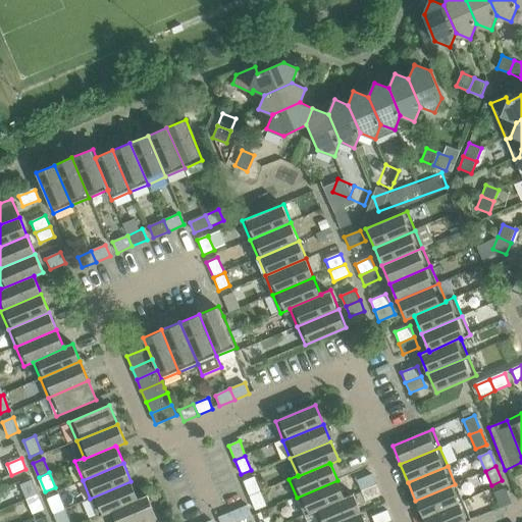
[(376,484),(372,474),(357,480),(362,491),(376,484)]
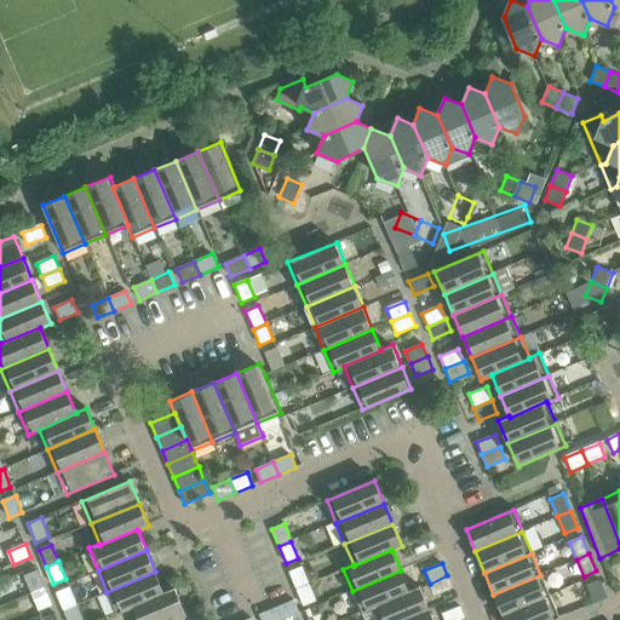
[(309,584),(302,567),(290,572),(297,589),(309,584)]
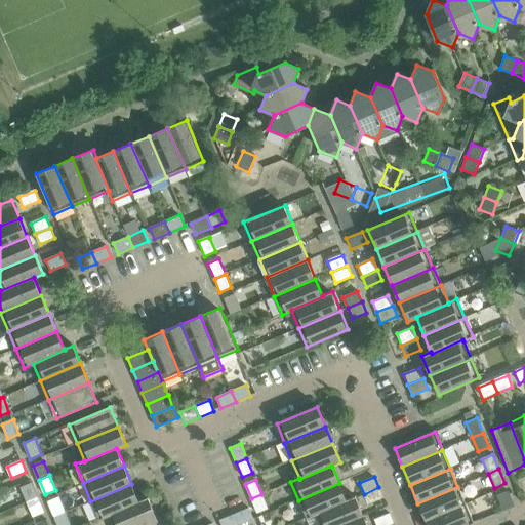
[(38,497),(32,483),(21,488),(27,502),(38,497)]
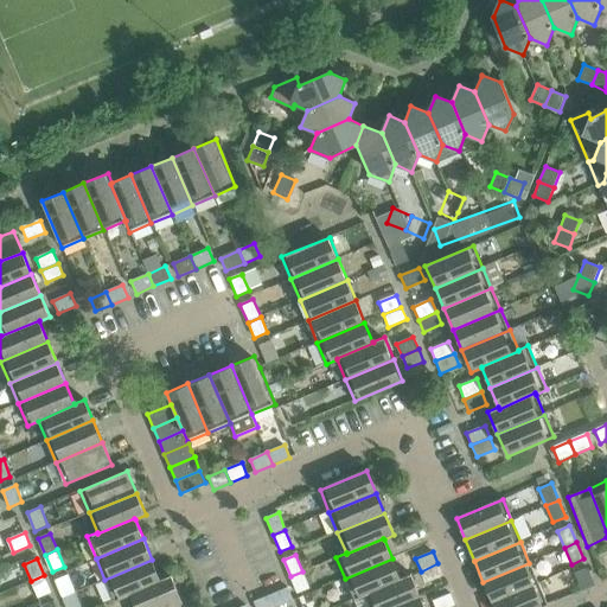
[(401,580),(393,558),(345,579),(355,600),(364,595),(401,580)]
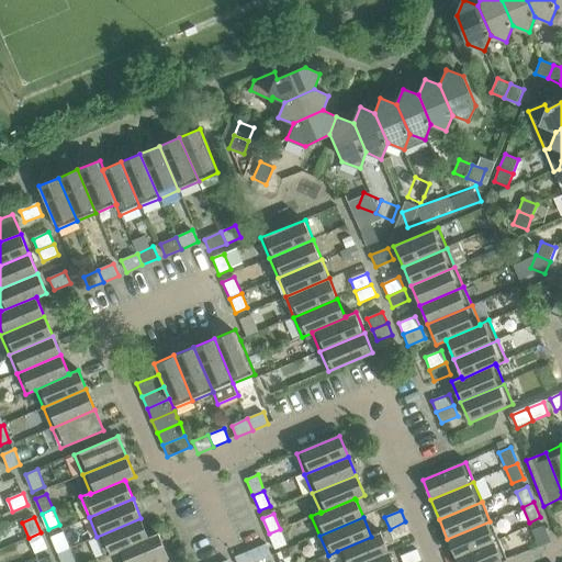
[(149,538),(148,537),(141,518),(97,537),(105,557),(107,558),(115,553),(115,552),(149,538)]
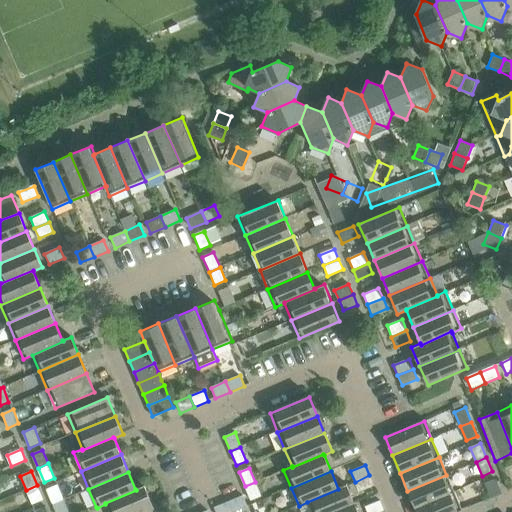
[(373,485),(369,475),(355,482),(359,491),(373,485)]
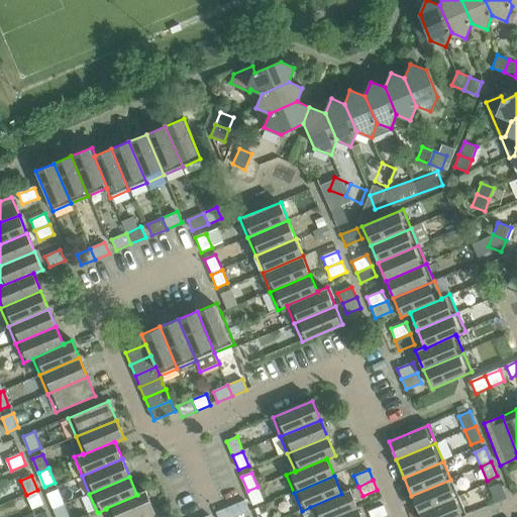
[(458,498),(450,480),(411,496),(419,515),(458,498)]
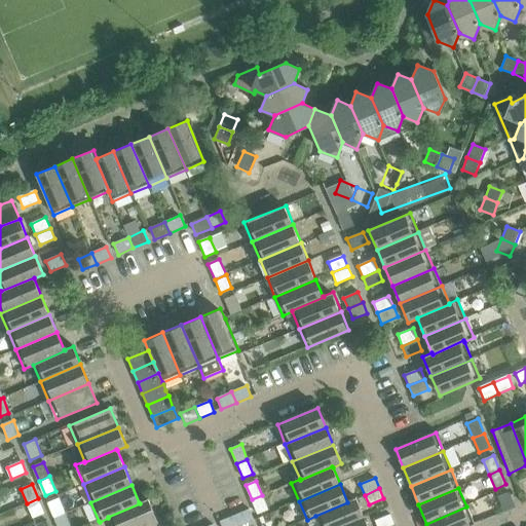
[(516,508),(509,492),(498,496),(504,512),(516,508)]
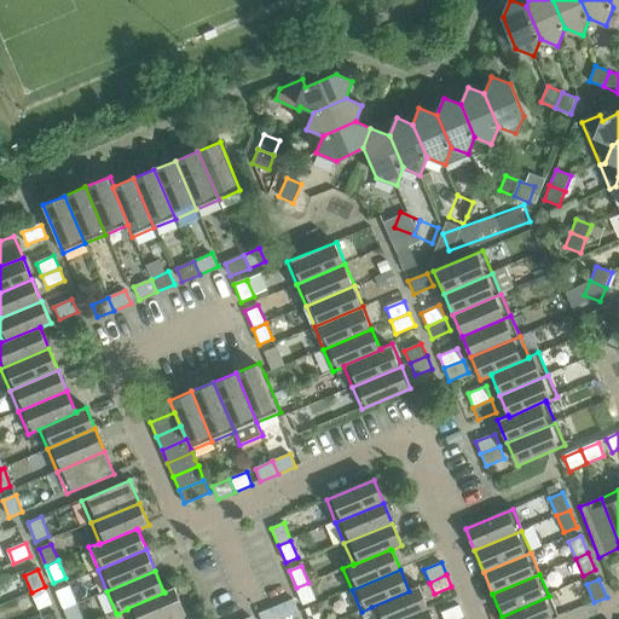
[(316,601),(308,583),(296,588),(302,606),(316,601)]
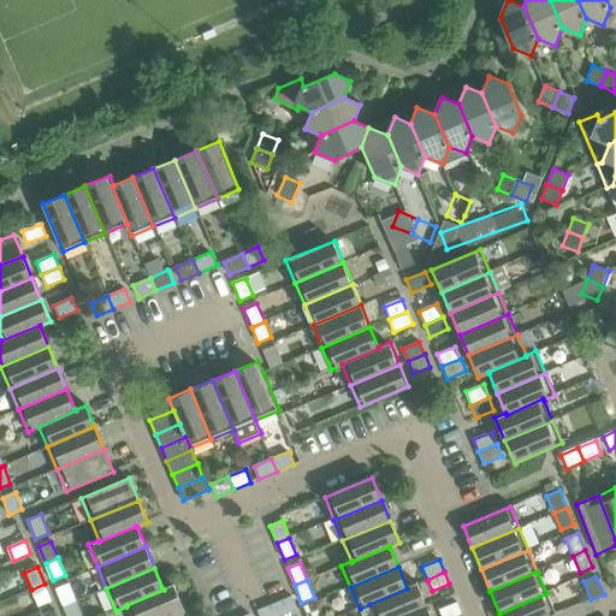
[(52,600),(45,584),(31,590),(39,606),(52,600)]
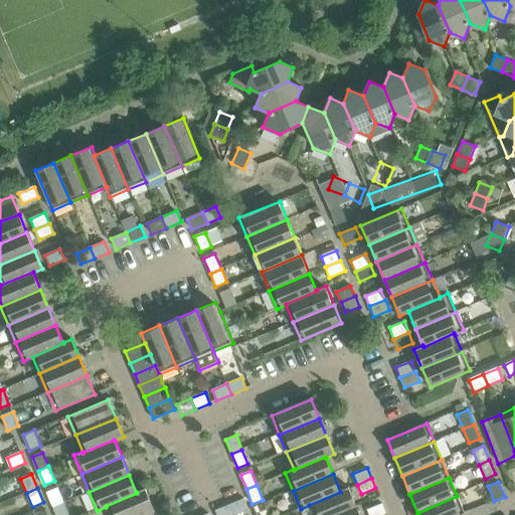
[(63,502),(58,488),(47,493),(53,507),(63,502)]
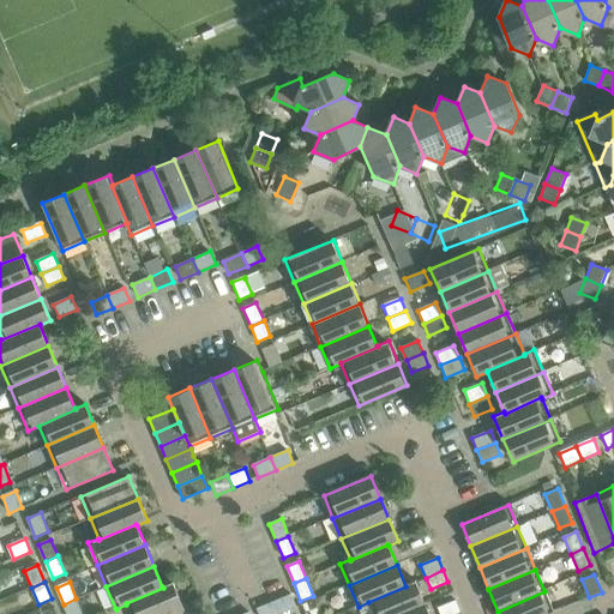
[(397,613),(425,603),(416,582),(405,587),(368,602),(373,613),(397,613)]
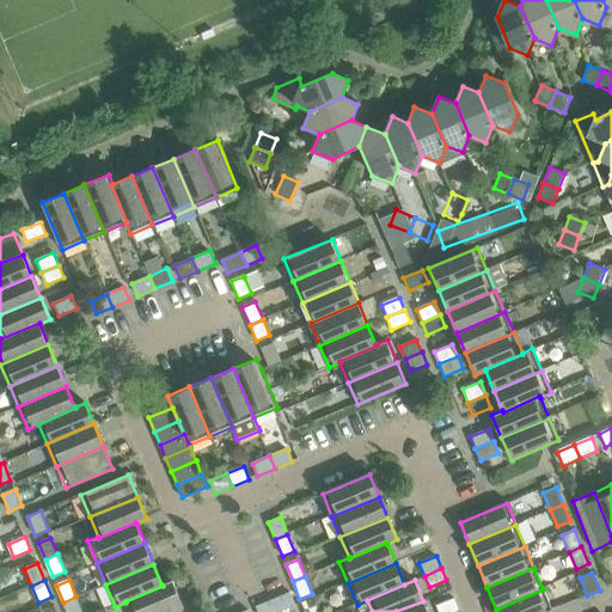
[(159,611),(182,603),(173,581),(161,585),(163,586),(126,601),(126,603),(129,611),(159,611)]
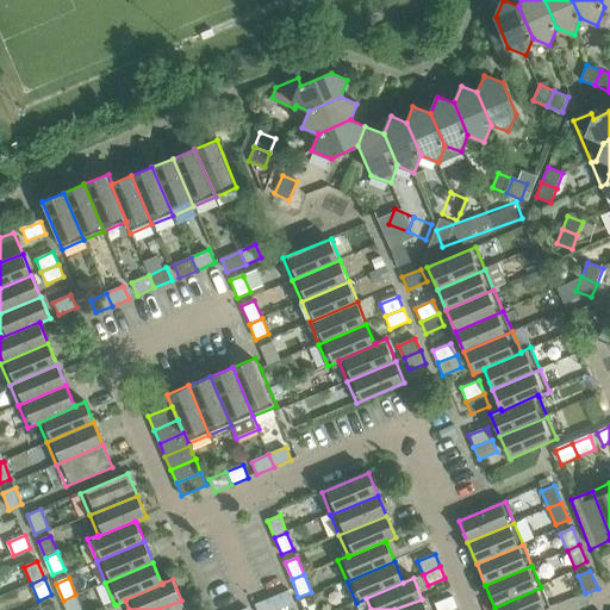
[(547,609),(549,609),(549,608),(541,587),(495,608),(495,609),(547,609)]
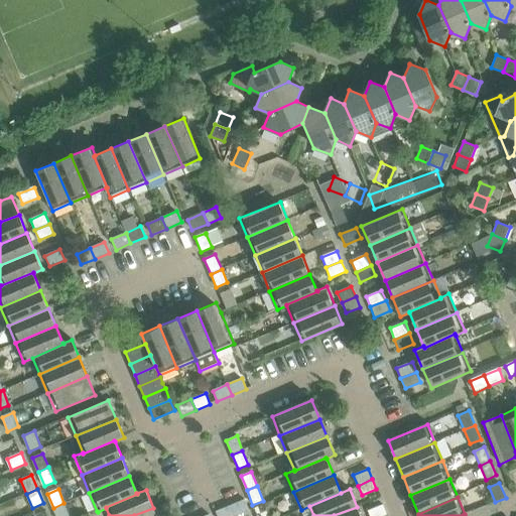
[(235,515),(249,510),(244,500),(230,506),(235,515)]
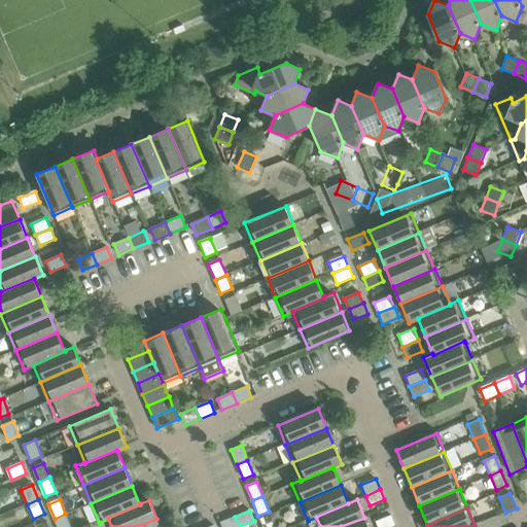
[(70,526),(65,514),(55,519),(58,526),(70,526)]
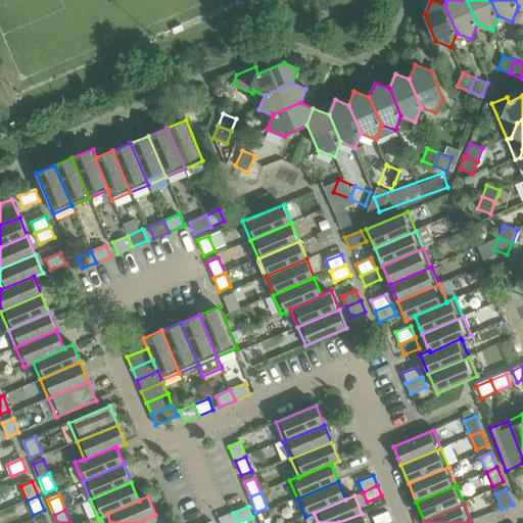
[(388,522),(392,522),(388,511),(373,518),(375,522),(388,522)]
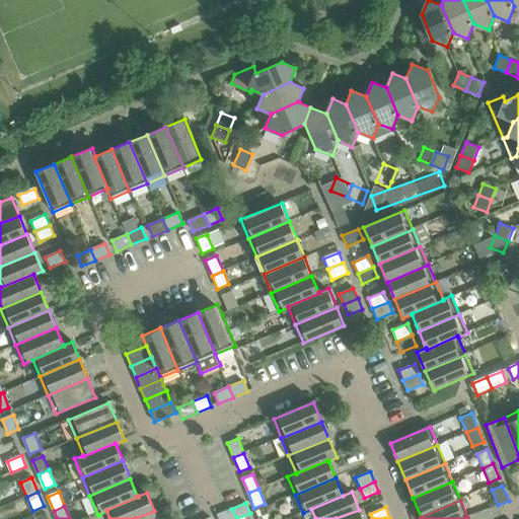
[(235,518),(236,518),(231,509),(217,514),(219,518),(235,518)]
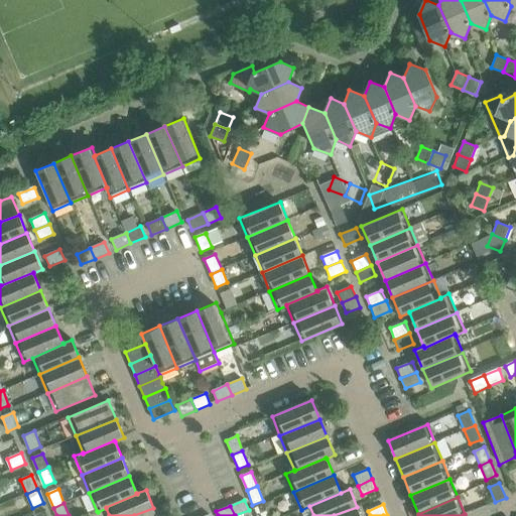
[(361,515),(357,507),(334,515),(361,515)]
